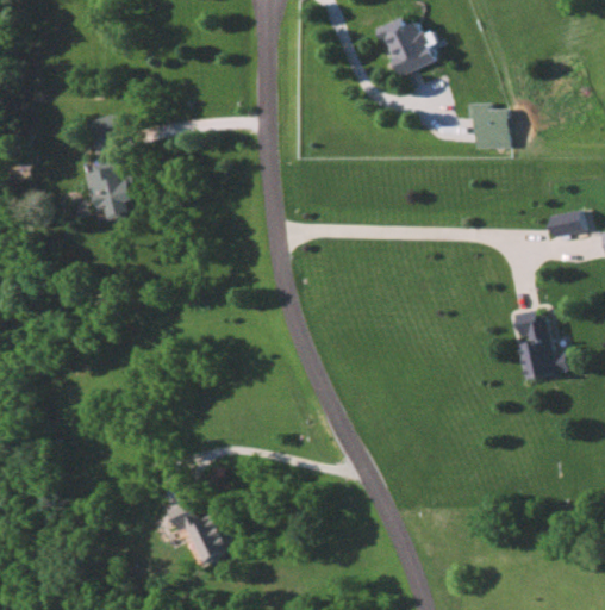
[(378,27),(398,75),(434,60),(417,19),(404,25),(401,17),(378,27)]
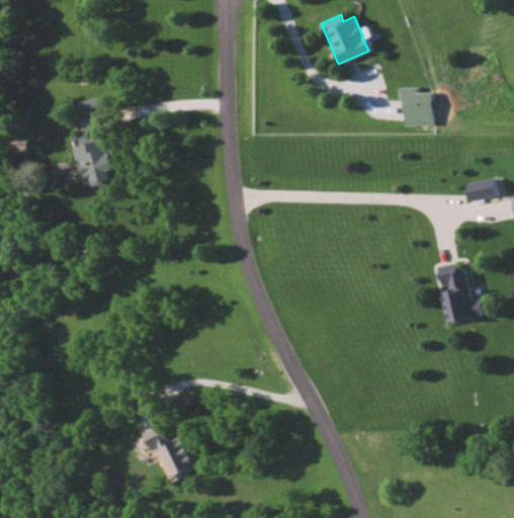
[(402,125),(431,124),(430,91),(417,92),(417,86),(396,87),(397,101),(401,101),(402,125)]
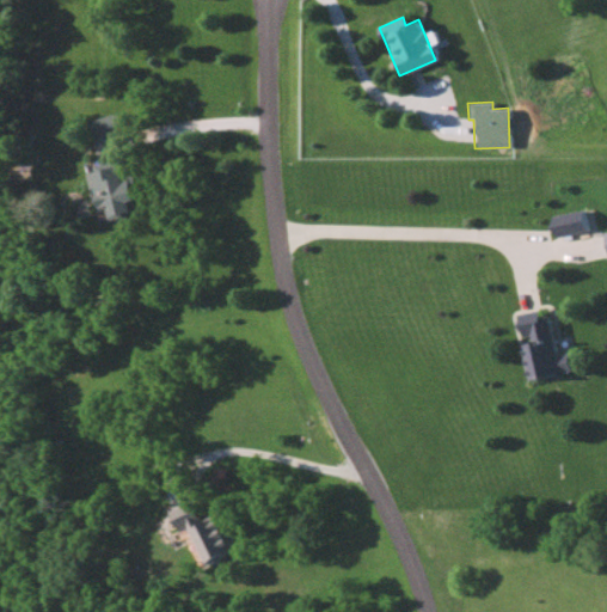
[(86,121),(92,140),(123,132),(117,111),(86,121)]
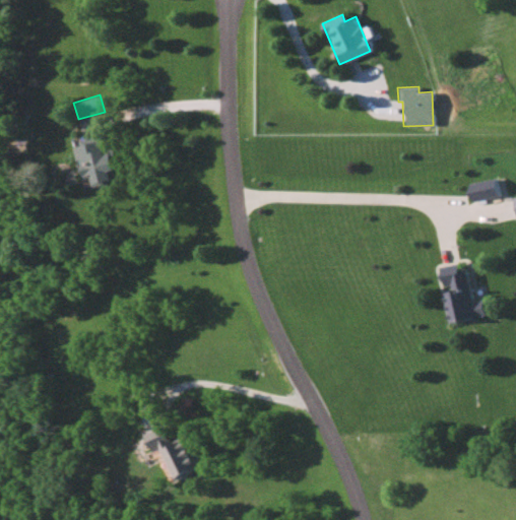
[(72,147),(79,179),(91,177),(93,185),(112,181),(110,171),(114,170),(107,139),(72,147)]
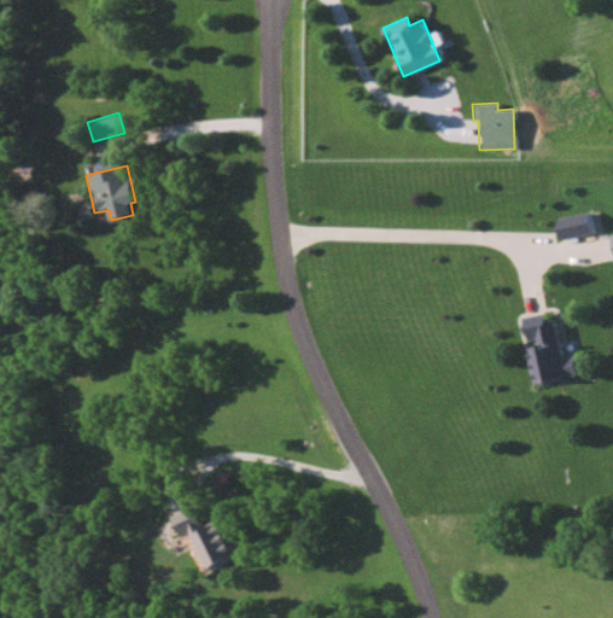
[(589,232),(583,211),(553,220),(559,239),(589,232)]
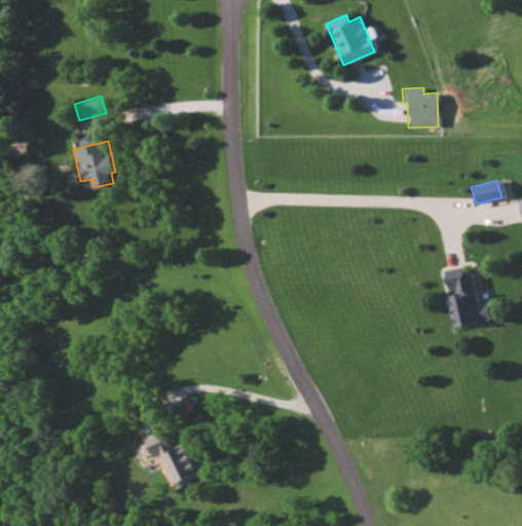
[(453,326),(490,320),(487,302),(477,304),(470,267),(445,271),(449,294),(447,294),(453,326)]
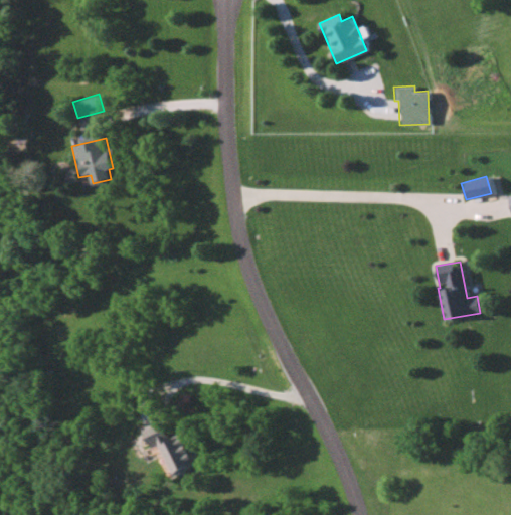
[(171,475),(196,464),(182,432),(169,438),(162,420),(144,428),(152,448),(159,445),(171,475)]
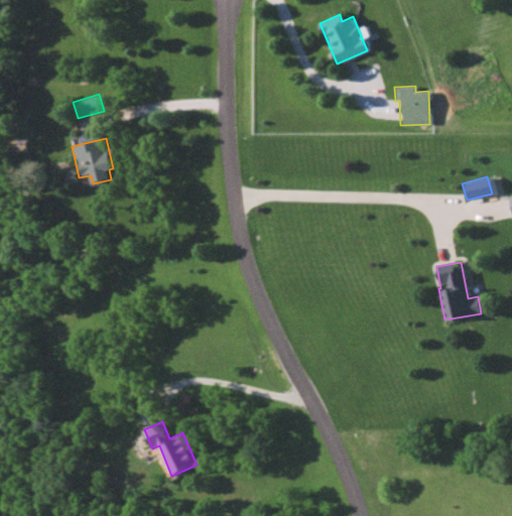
All buildings are outlined.
